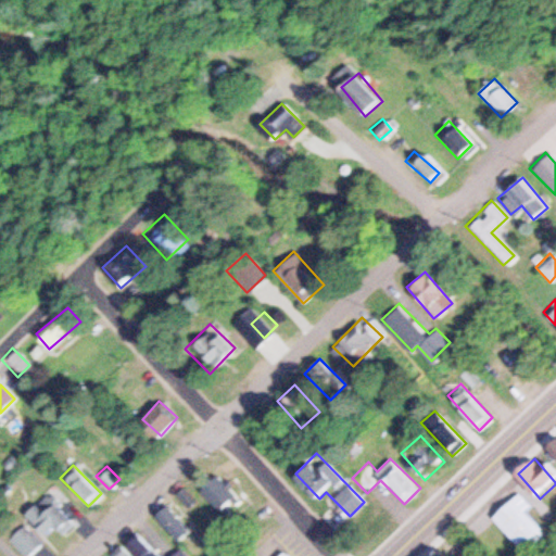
[(197,492),(213,476),(235,496),(219,513),(197,492)]
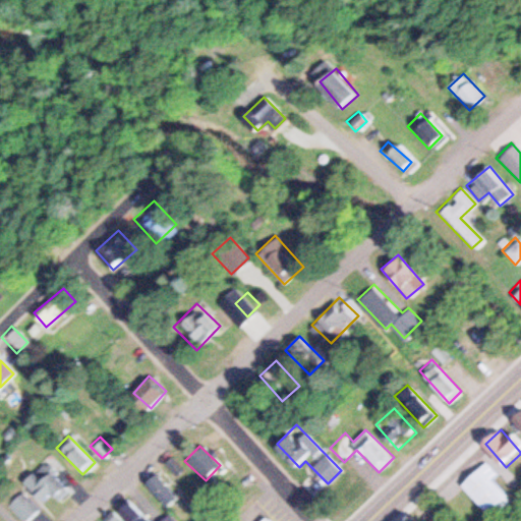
[(19,477),(43,456),(69,485),(54,500),(46,491),(39,498),(19,477)]
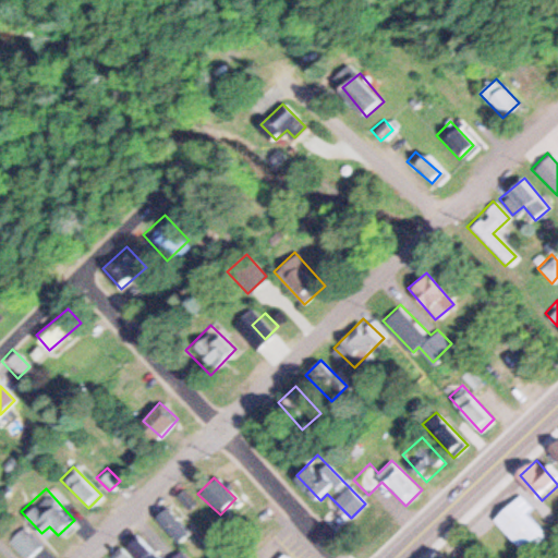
[(498,520),(519,499),(552,532),(531,554),(498,520)]
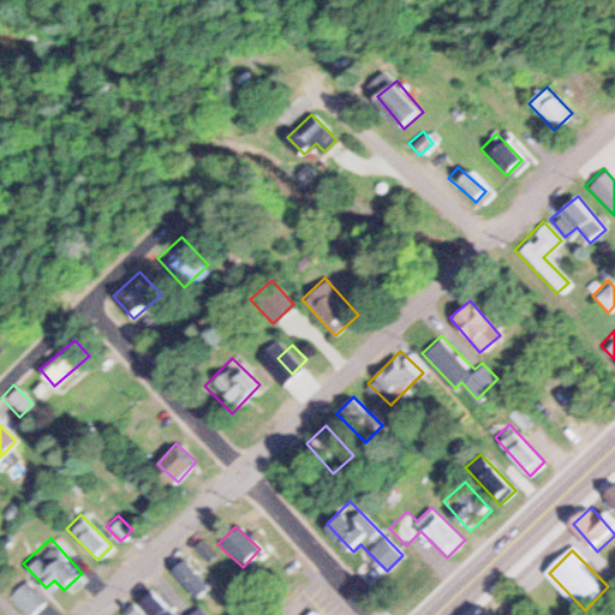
[(171,572),(185,560),(212,589),(198,601),(171,572)]
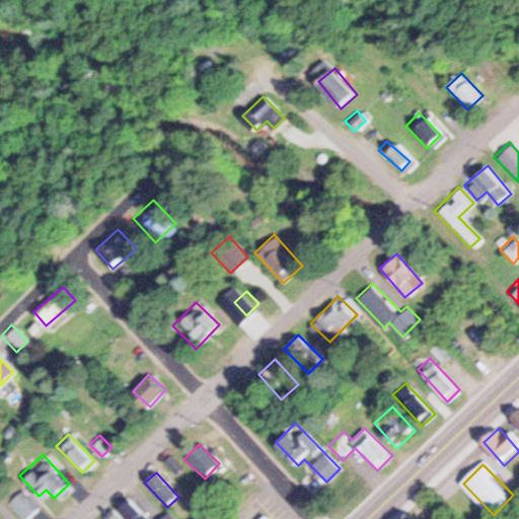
[(25,518),(9,502),(20,491),(36,508),(25,518)]
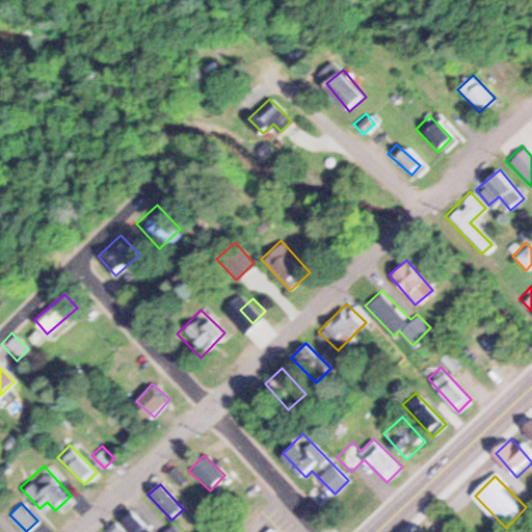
[(130,531),(115,517),(127,507),(151,531),(130,531)]
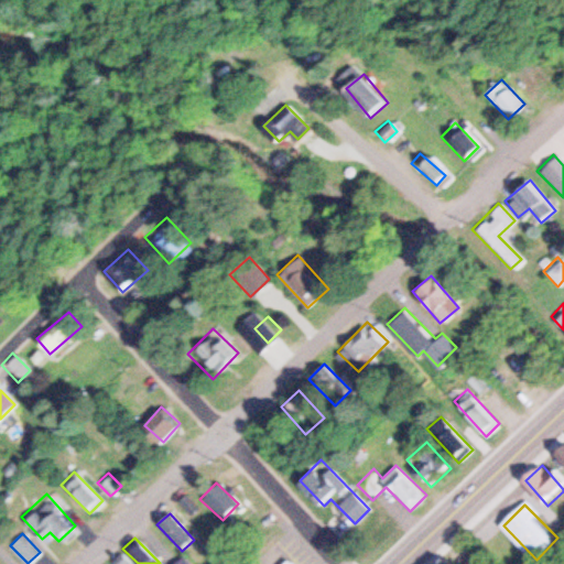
[(271,563),(286,550),(300,563),(271,563)]
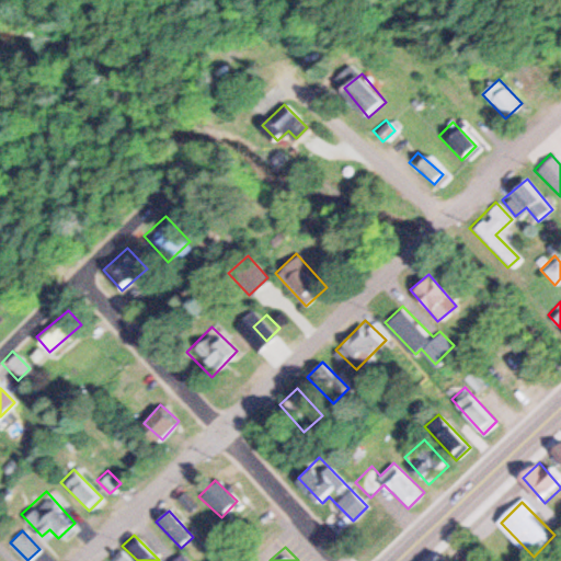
[(113,560),(109,557),(117,548),(132,560),(113,560)]
